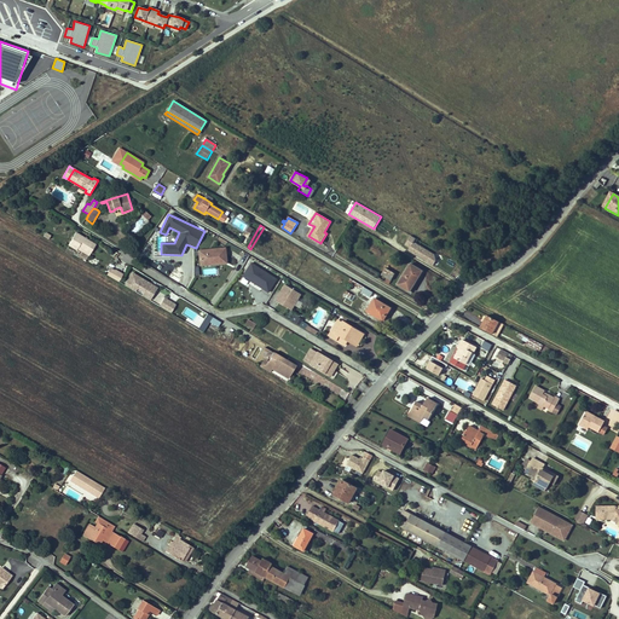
[(236,237),(239,231),(231,226),(229,232),(236,237)]
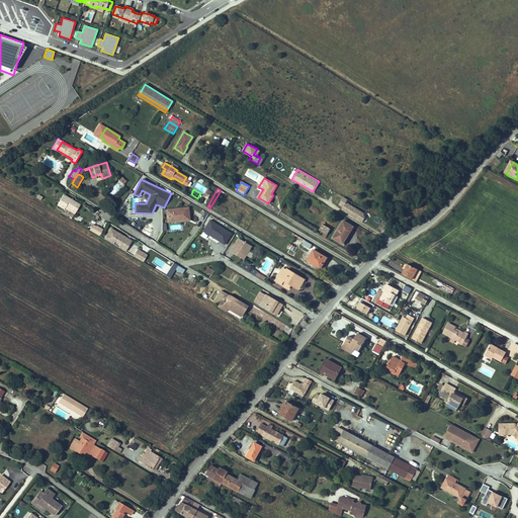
[(78,203),(64,194),(58,205),(64,209),(65,208),(72,212),(78,203)]
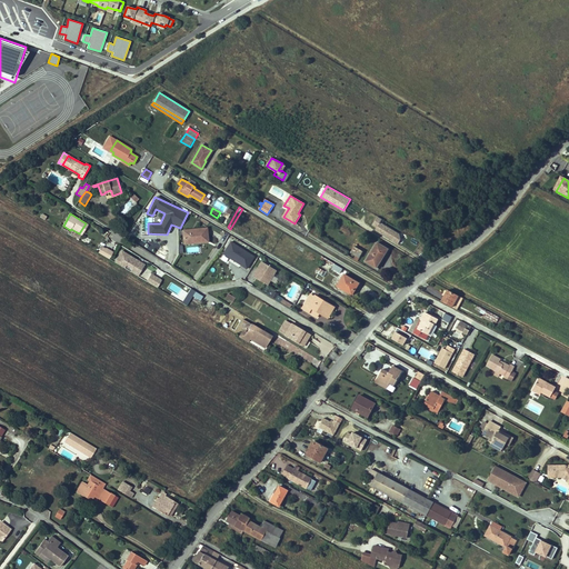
[(378,217),(372,225),(377,228),(380,222),(382,219),(378,217)]
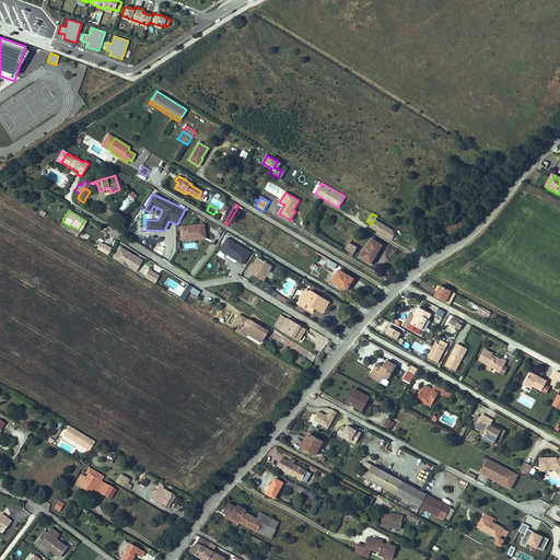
[(370,226),(392,240),(394,235),(393,231),(374,219),(371,224),(370,226)]
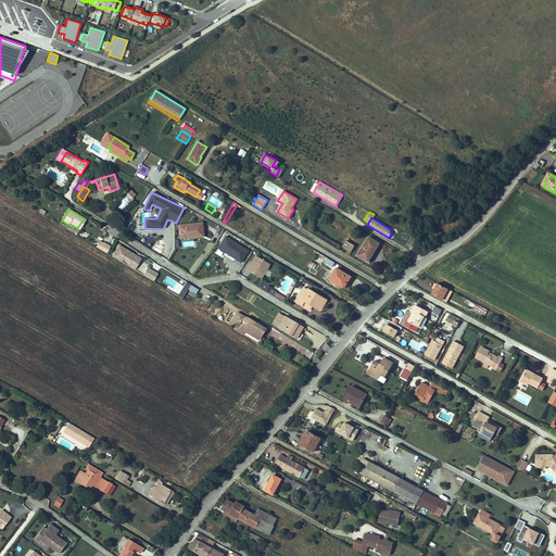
[(84,218),(77,228),(76,229),(79,231),(86,219),(84,218)]
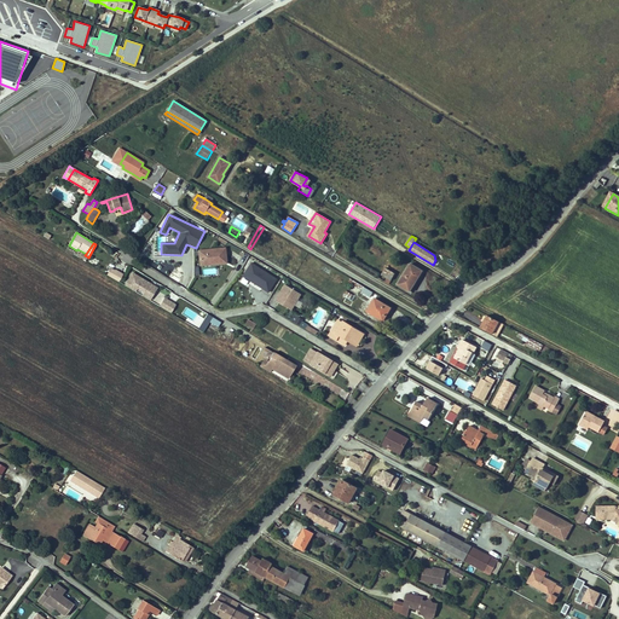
[(225,248),(200,252),(201,262),(214,261),(214,264),(226,262),(225,248)]
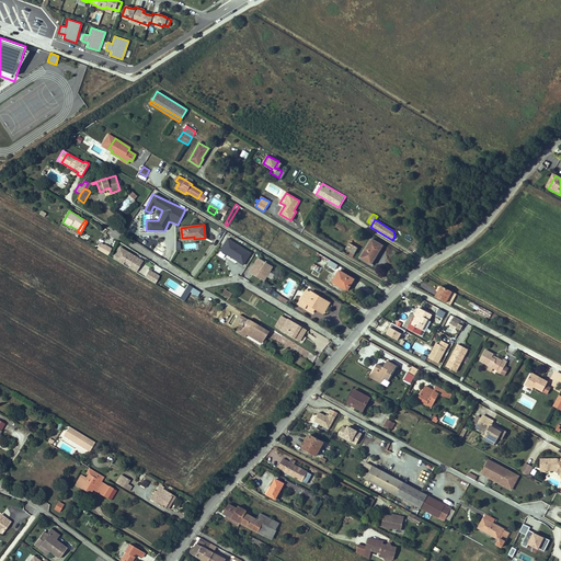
[(251,253),(228,238),(220,250),(243,264),(251,253)]
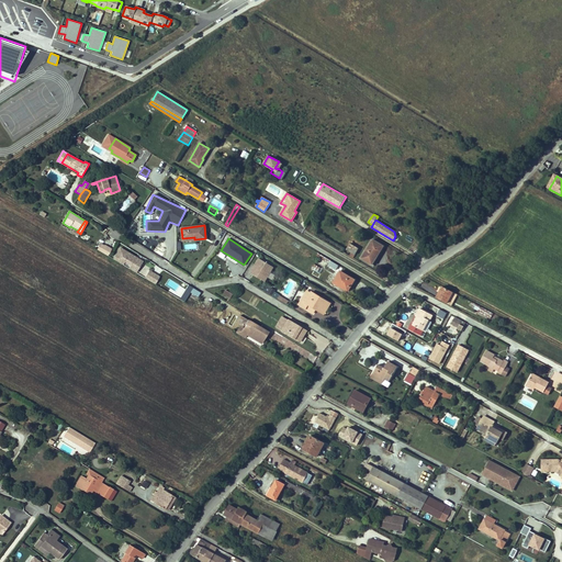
[(361,258),(372,265),(383,246),(372,239),(361,258)]
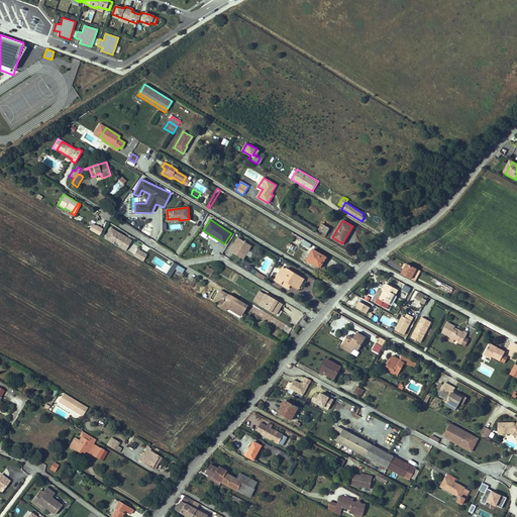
[(96,226),(93,224),(89,229),(99,235),(103,228),(97,225),(96,226)]
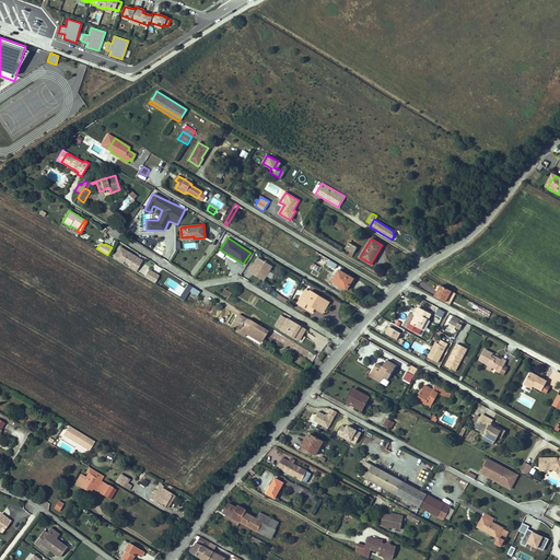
[(357,248),(349,243),(346,248),(350,252),(353,254),(357,248)]
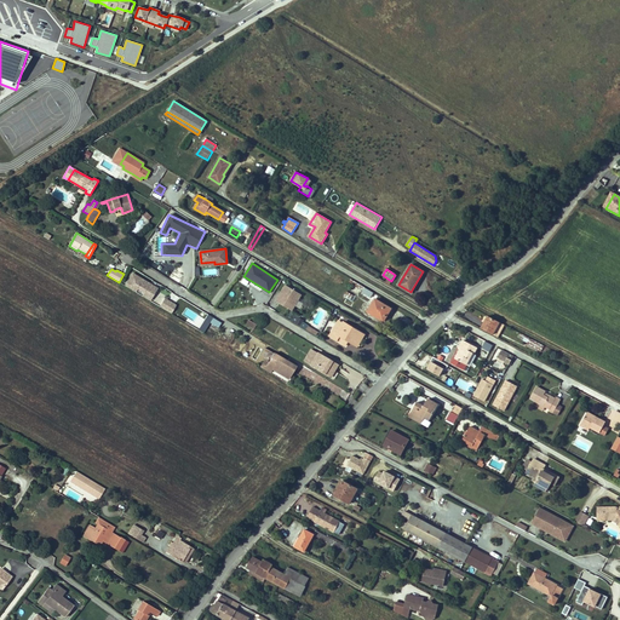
[(132,274),(125,286),(135,292),(137,288),(144,293),(142,297),(149,300),(154,293),(148,288),(150,285),(132,274)]
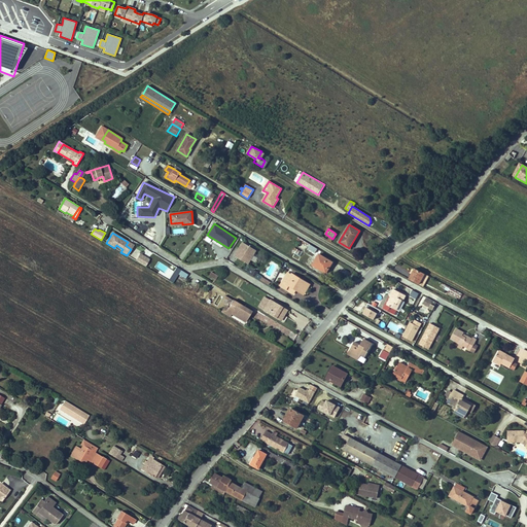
[(244,243),(236,256),(249,265),(256,250),(244,243)]
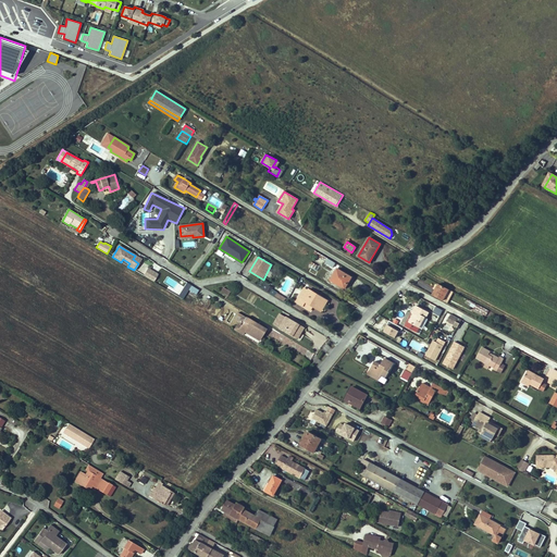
[(351,276),(337,268),(330,281),(344,289),(351,276)]
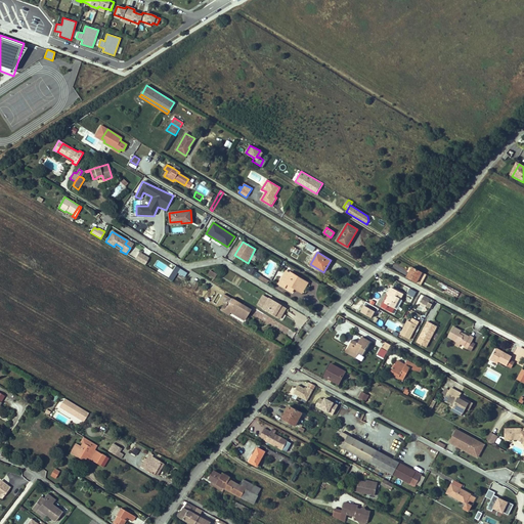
[(139,253),(135,259),(144,265),(148,258),(139,253)]
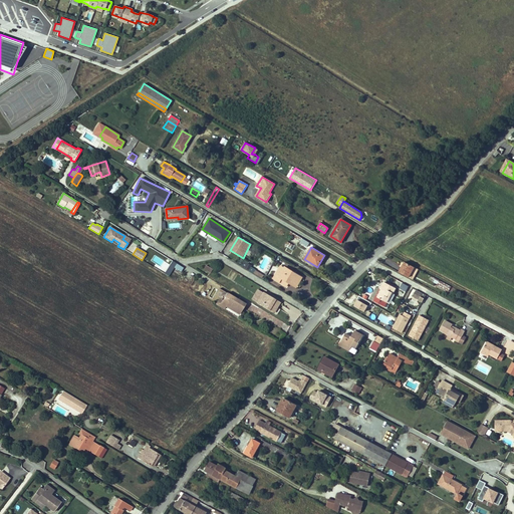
[(404,261),(399,271),(409,277),(412,271),(416,274),(419,269),(404,261)]
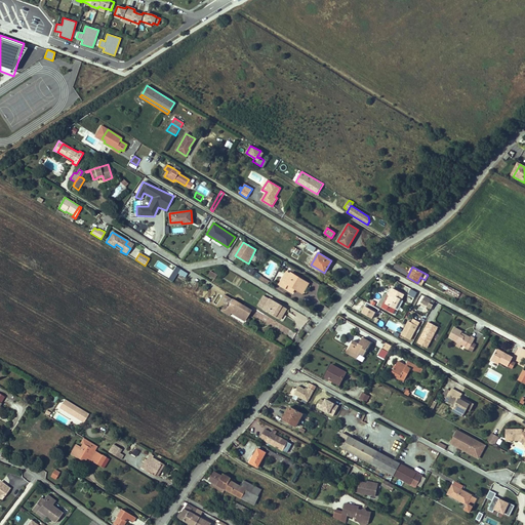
[(185,278),(187,274),(179,269),(177,273),(185,278)]
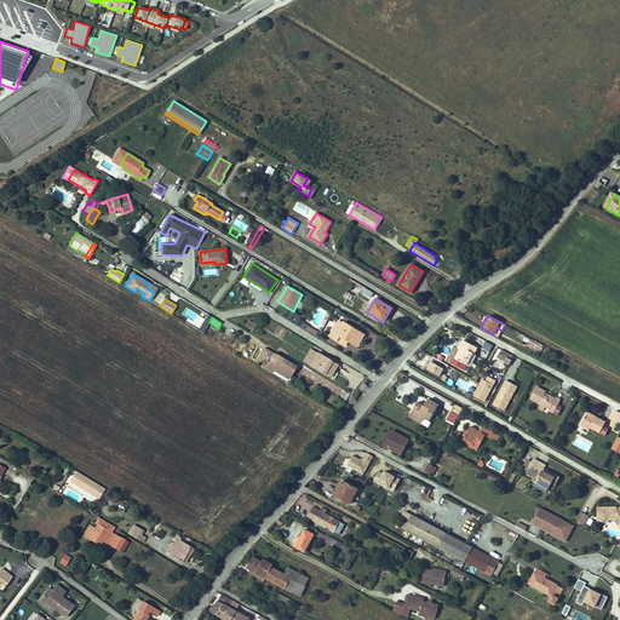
[(334,328),(329,337),(338,342),(340,337),(348,342),(356,346),(363,333),(344,321),(343,322),(338,331),(334,328)]
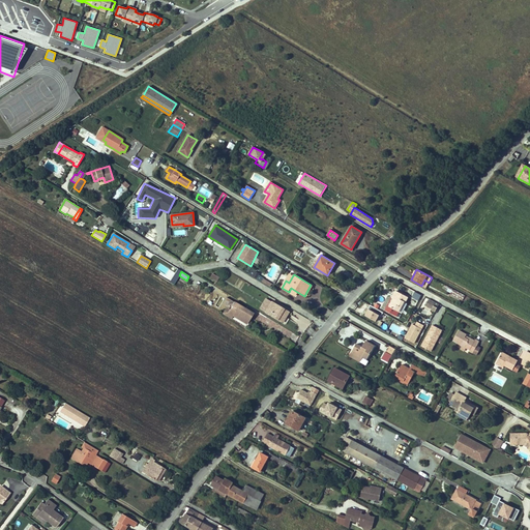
[(305,297),(313,286),(311,285),(304,296),(305,297)]
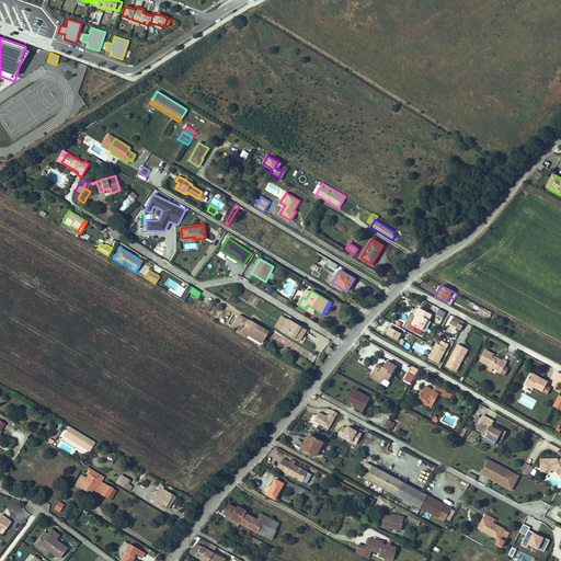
[(492,312),(478,305),(476,309),(474,311),(489,319),(492,312)]
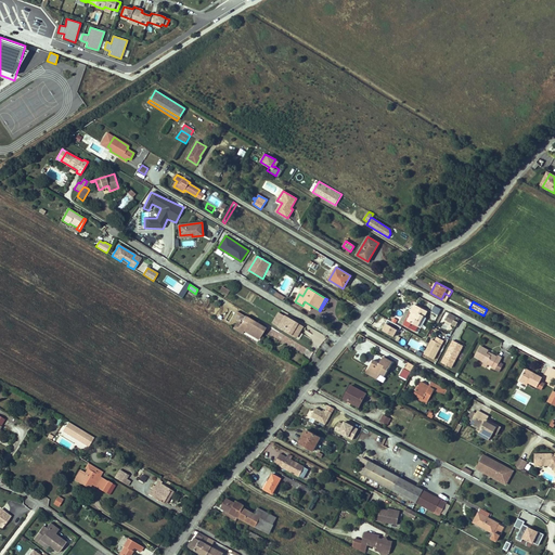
[(413,312),(408,323),(417,327),(423,317),(425,318),(427,311),(414,305),(411,311),(413,312)]
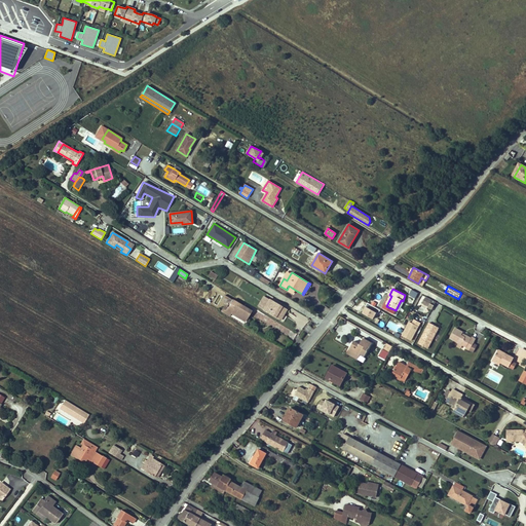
[(251,311),(225,295),(224,297),(228,299),(226,303),(229,305),(226,310),(231,313),(246,322),(251,311)]
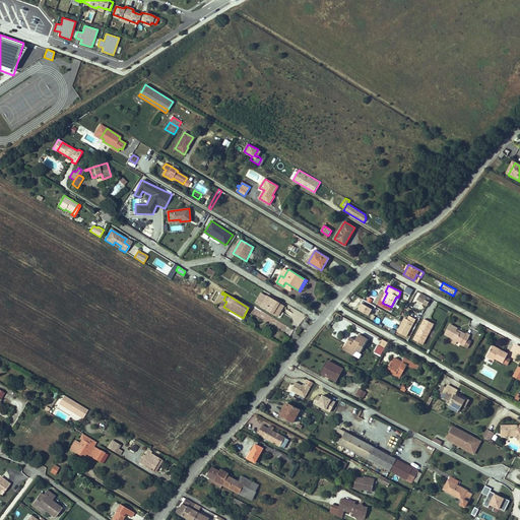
[(426,297),(419,293),(416,300),(423,303),(421,305),(426,307),(431,299),(426,297)]
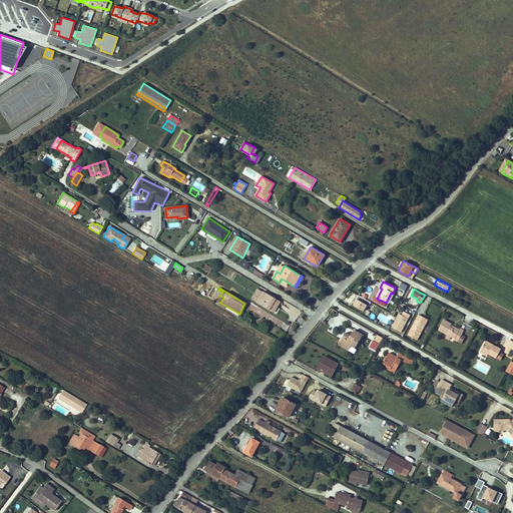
[(263,293),(258,290),(251,299),(257,302),(263,293)]
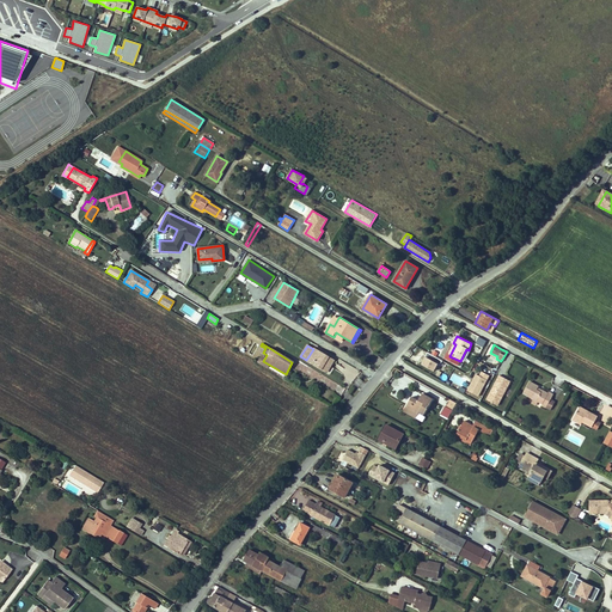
[(332,361),(313,349),(306,360),(326,372),(332,361)]
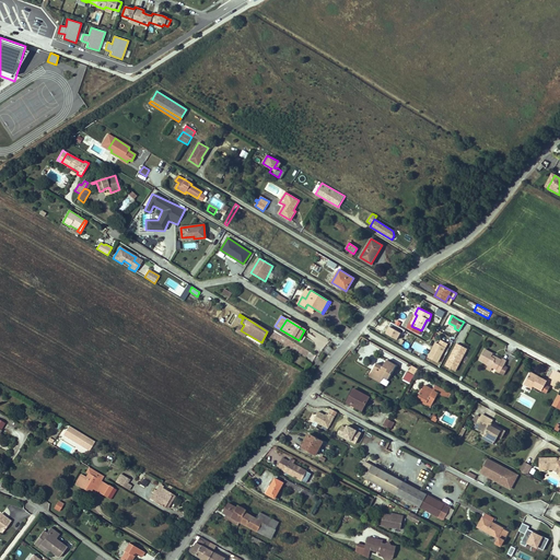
[(244,325),(241,323),(235,331),(244,337),(246,334),(241,330),(244,325)]
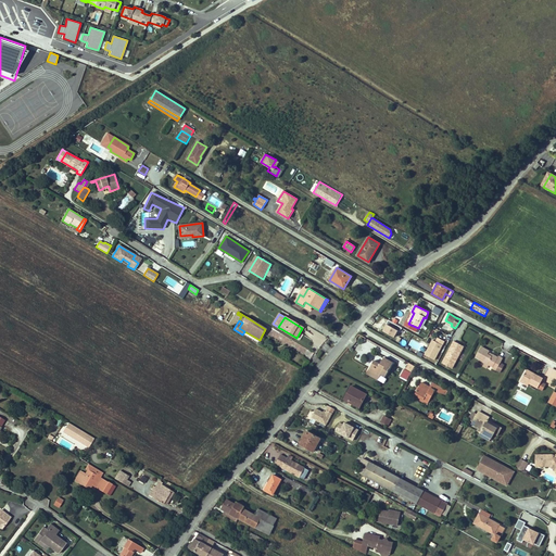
[(402,328),(389,320),(387,324),(388,325),(383,331),(394,337),(397,330),(400,331),(402,328)]
